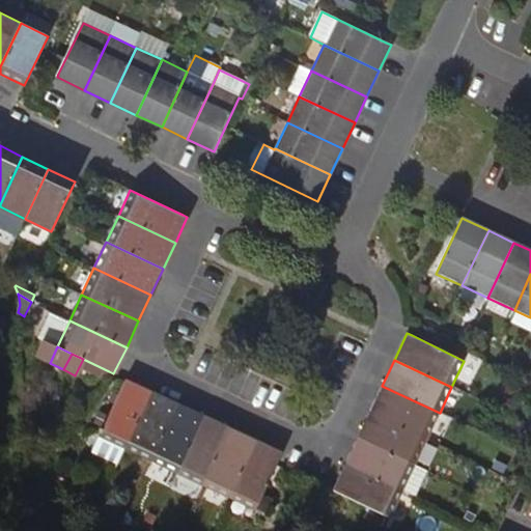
[(128,445),(152,392),(126,379),(122,386),(93,447),(109,454),(114,444),(126,449),(128,445)]
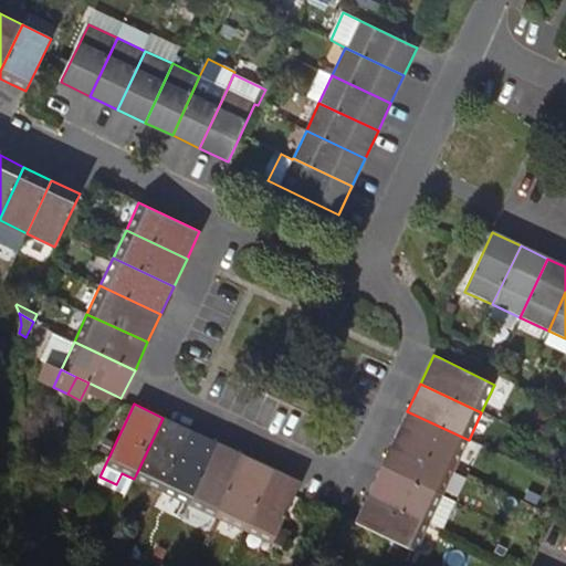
[(469,440),(407,411),(394,439),(456,468),(469,440)]
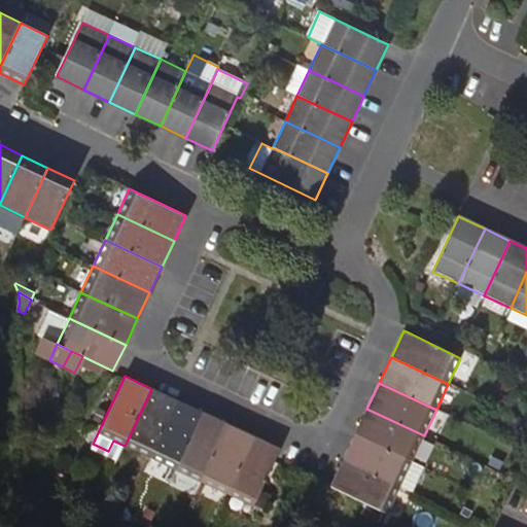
[(149,458),(176,400),(151,389),(127,442),(125,446),(149,458)]
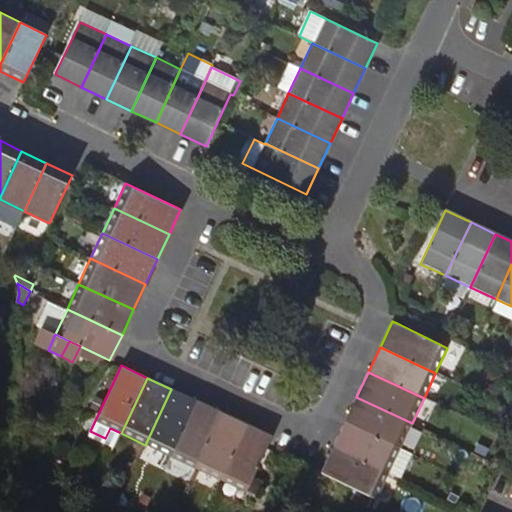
[(170,457),(197,401),(171,389),(145,445),(170,457)]
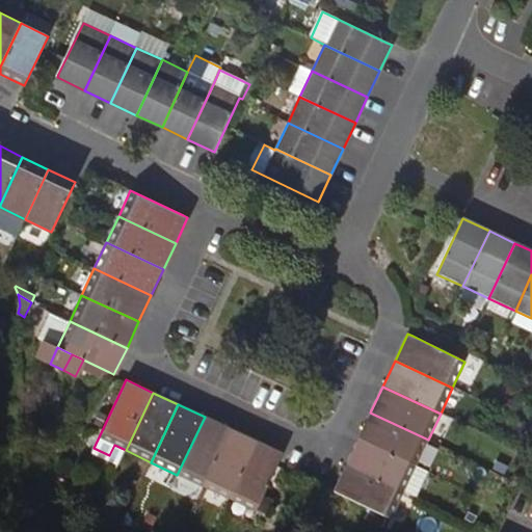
[(370,413),(358,439),(416,466),(428,440),(370,413)]
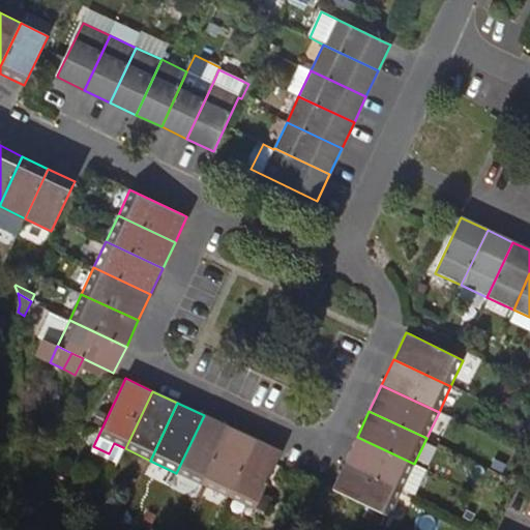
[(203,486),(230,428),(204,415),(176,473),(203,486)]
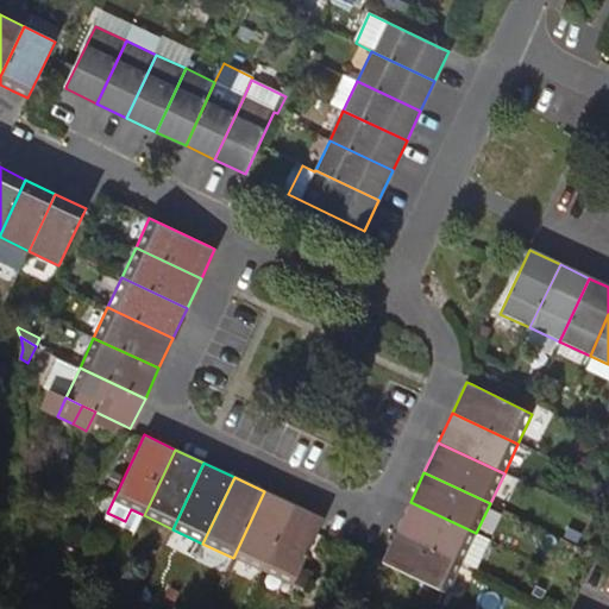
[(262,572),(294,506),(264,491),(233,558),(262,572)]
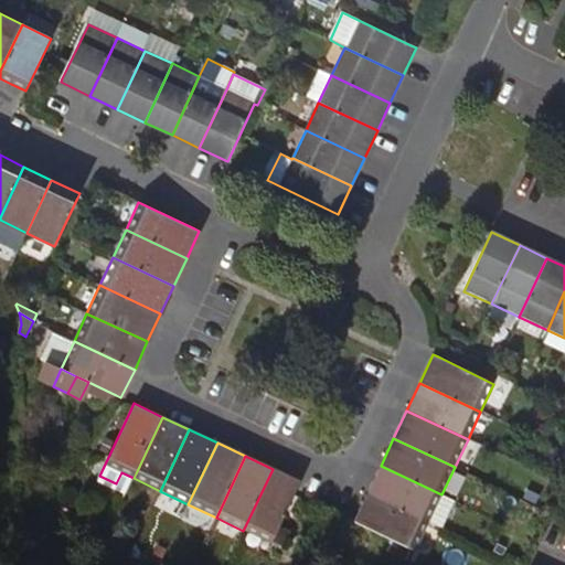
[(441,494),(381,466),(368,493),(428,522),(440,528),(455,501),(441,494)]
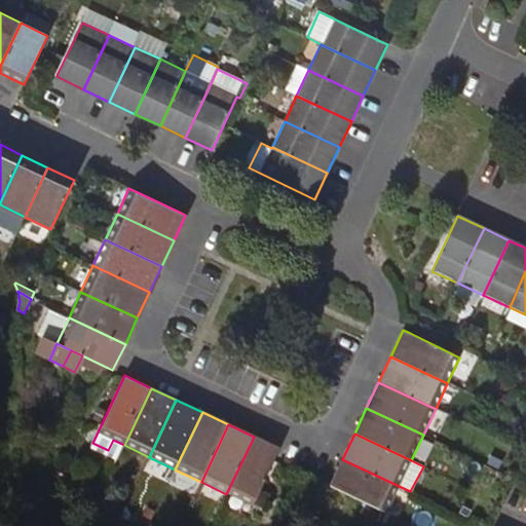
[(272,463),(274,459),(279,449),(254,437),(226,494),(262,511),(268,497),(259,492),(272,463)]
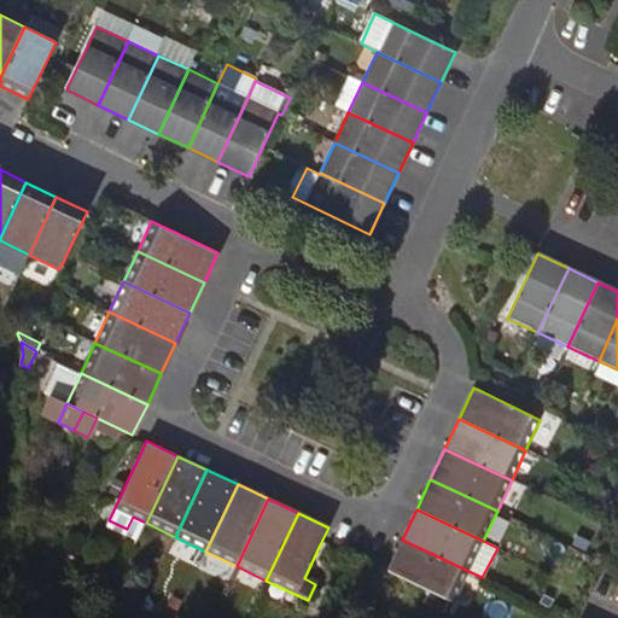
[(402,540),(386,571),(391,573),(431,592),(449,600),(454,602),(468,571),(402,540)]
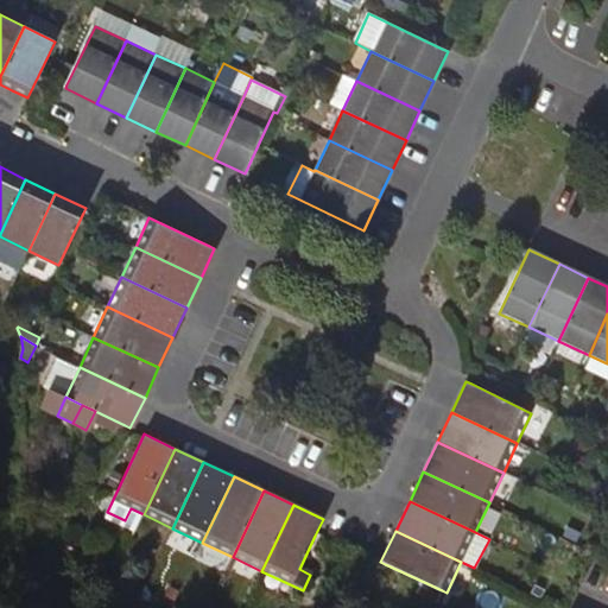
[(442,590),(424,582),(419,591),(437,600),(442,590)]
